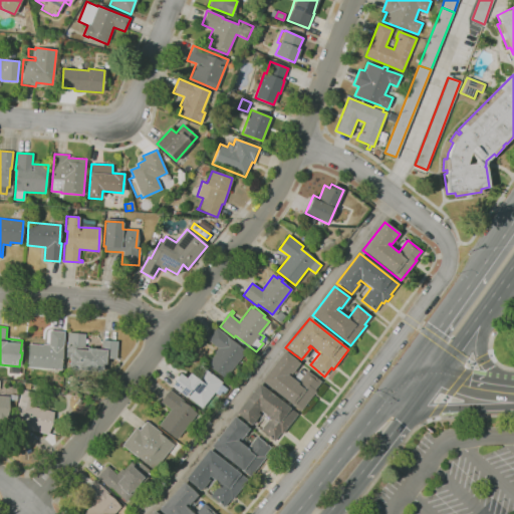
[(224,379),(206,364),(215,353),(214,353),(217,348),(207,339),(216,328),(246,351),(224,379)]
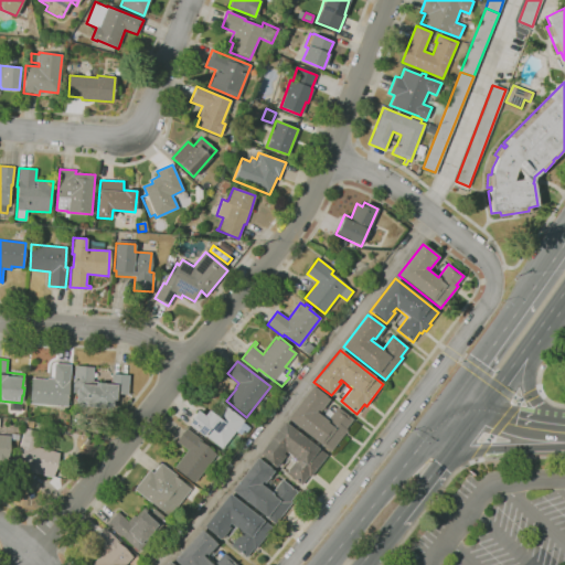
[(67,406),(30,404),(31,379),(46,380),(46,379),(53,379),(54,363),(71,364),(67,406)]
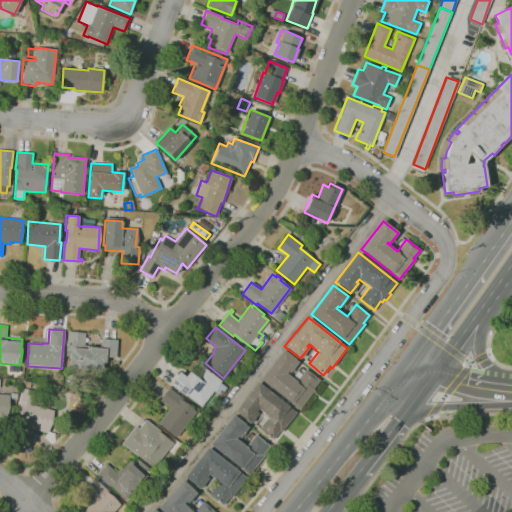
[(101,369),(68,367),(69,356),(66,356),(66,346),(68,331),(85,333),(84,345),(100,347),(101,339),(117,340),(116,358),(105,357),(105,363),(102,362),(101,369)]
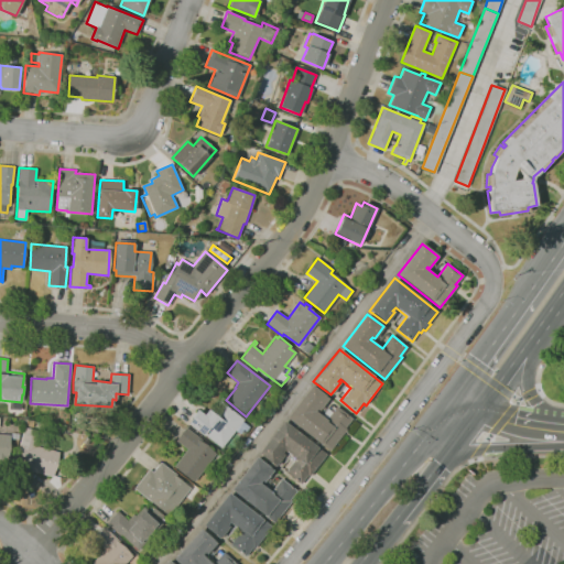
[(329,451),(286,418),(312,386),(328,398),(318,410),(317,409),(315,411),(322,416),(327,409),(332,412),(336,407),(351,419),(345,429),(346,430),(329,451)]
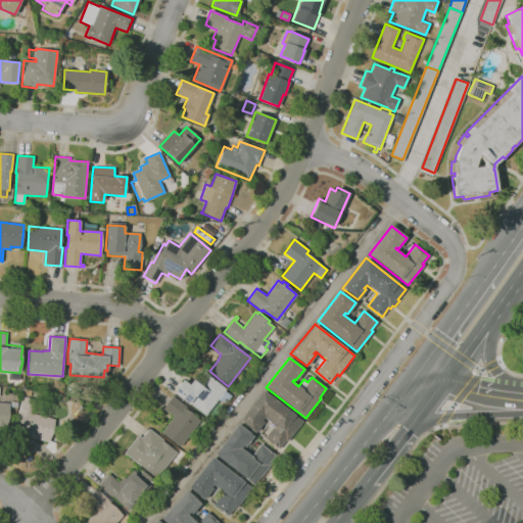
[(205,416),(189,402),(188,405),(174,393),(179,388),(177,386),(183,379),(189,384),(192,379),(199,385),(207,375),(226,389),(205,416)]
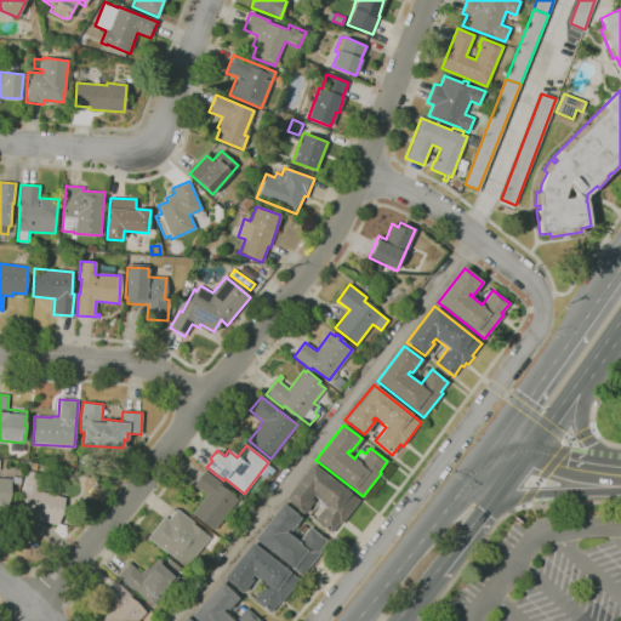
[(331,534),(314,520),(325,506),(313,496),(311,499),(313,500),(302,513),(285,500),(312,463),(359,500),(341,525),(339,523),(331,534)]
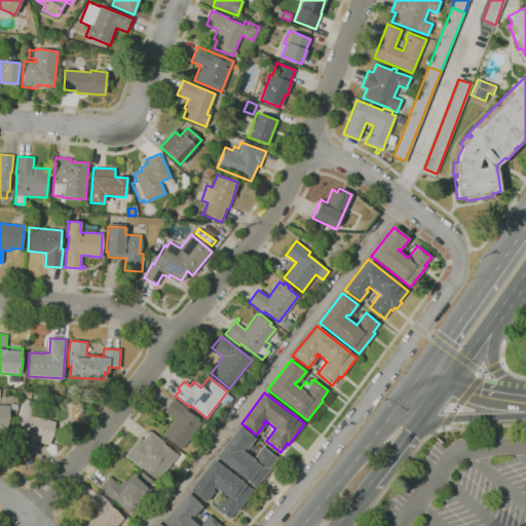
[(27,453),(12,450),(21,421),(16,420),(23,399),(36,403),(33,416),(55,422),(48,445),(30,440),(27,453)]
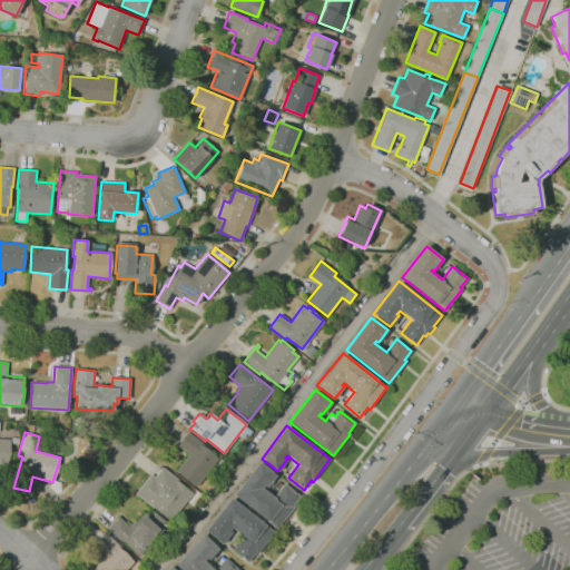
[(196,485),(176,471),(189,453),(180,446),(177,451),(175,450),(188,432),(204,444),(203,446),(217,458),(196,485)]
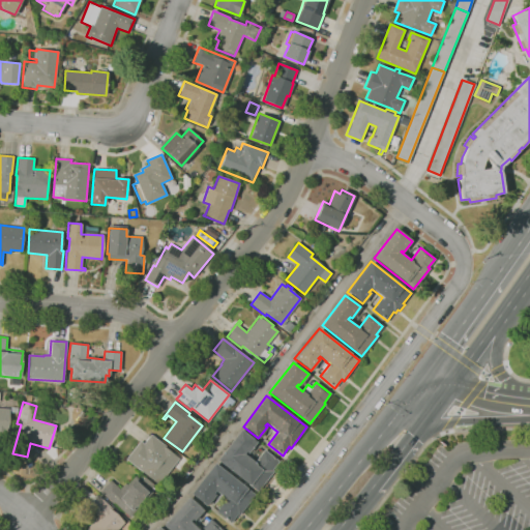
[(0,408),(8,409),(7,433),(0,432),(0,408)]
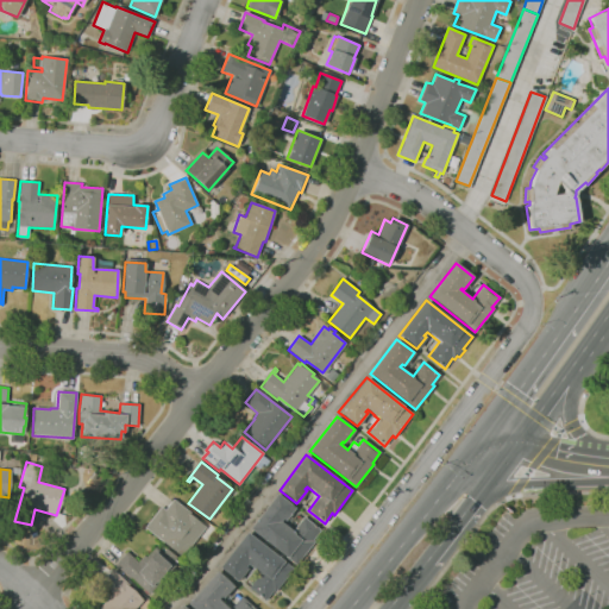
[(296,564),(250,528),(277,494),(295,508),(284,520),(282,519),(280,521),(288,528),(297,515),(302,518),(303,516),(320,529),(313,540),(314,541),(296,564)]
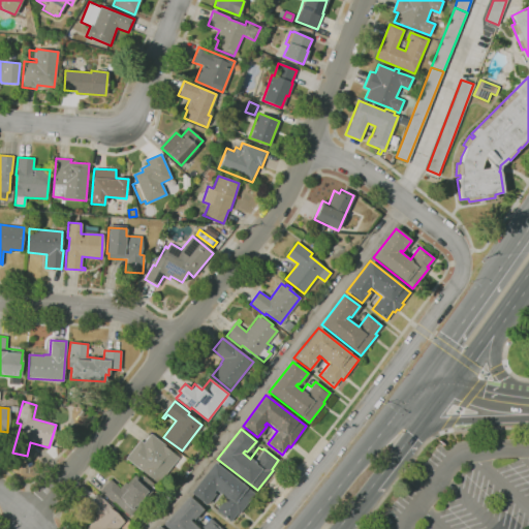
[(158,484),(125,458),(139,440),(143,443),(151,433),(165,444),(164,446),(179,458),(158,484)]
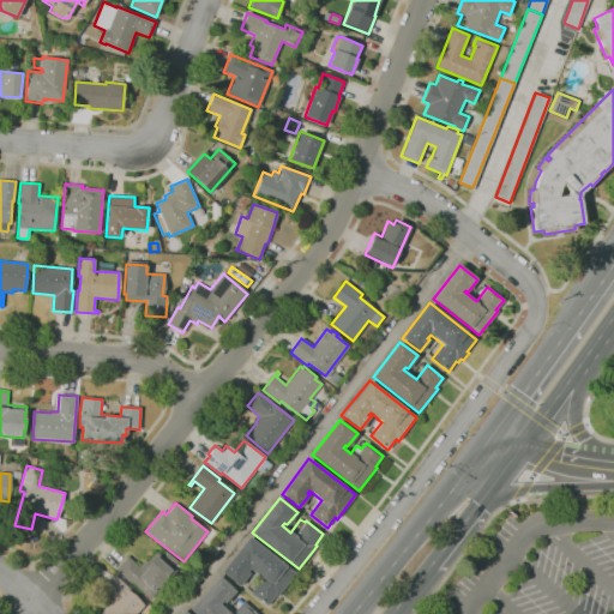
[(266,606),(250,593),(260,578),(250,569),(247,571),(250,573),(239,587),(221,572),(248,536),(295,573),(278,595),(277,594),(266,606)]
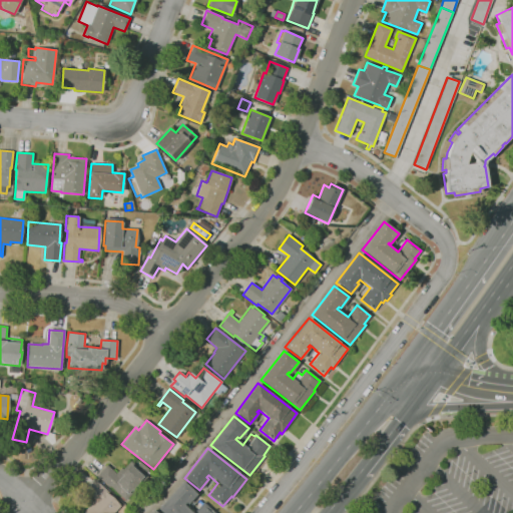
[(125,501),(109,486),(109,487),(96,476),(107,465),(116,473),(121,468),(123,470),(130,461),(148,476),(125,501)]
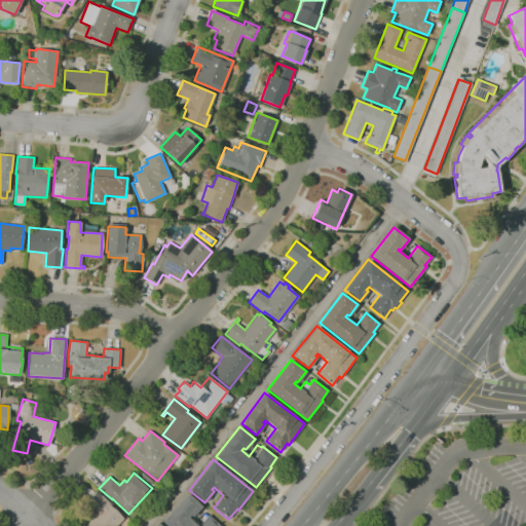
[(116,525),(83,525),(97,513),(86,504),(98,492),(111,504),(110,506),(123,519),(116,525)]
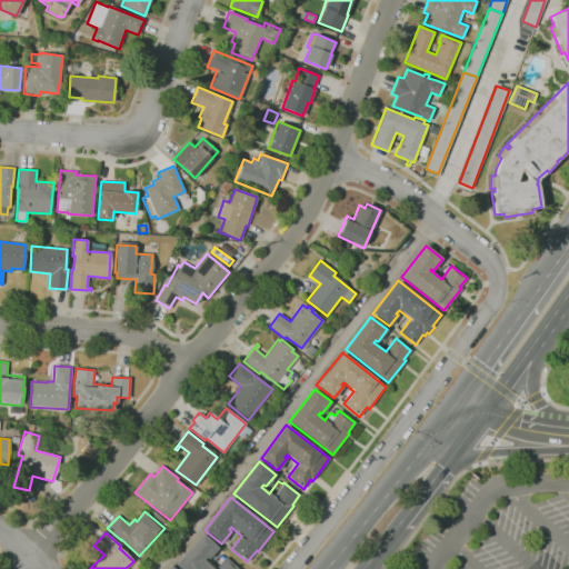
[(180,568),(175,563),(202,533),(218,548),(208,559),(206,557),(203,559),(215,568),(226,557),(238,568),(180,568)]
